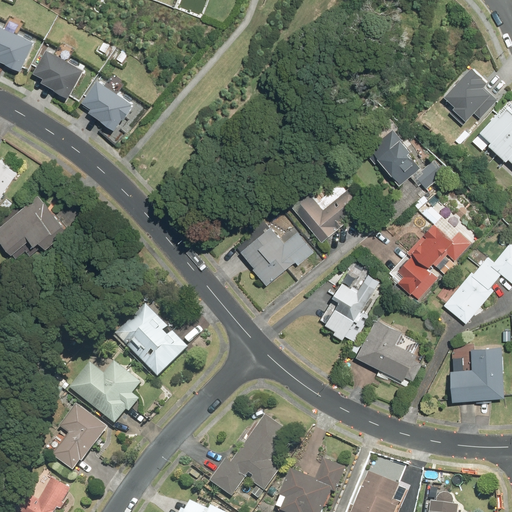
[(32,41),(0,25),(0,58),(19,68),(32,41)]
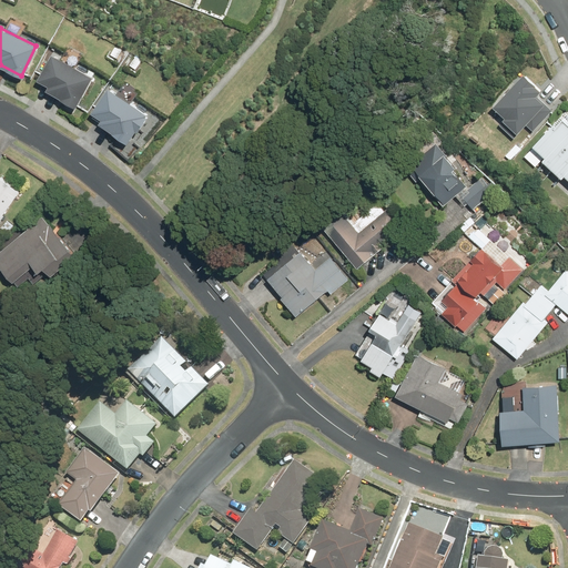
[(92,73),(52,53),(38,79),(78,100),(92,73)]
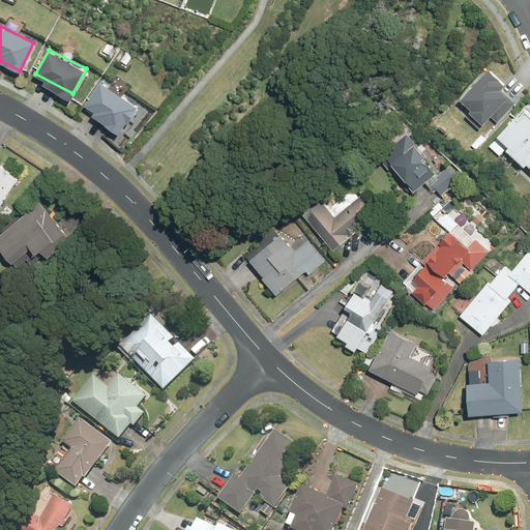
[(523,83),(497,57),(466,88),(492,114),(523,83)]
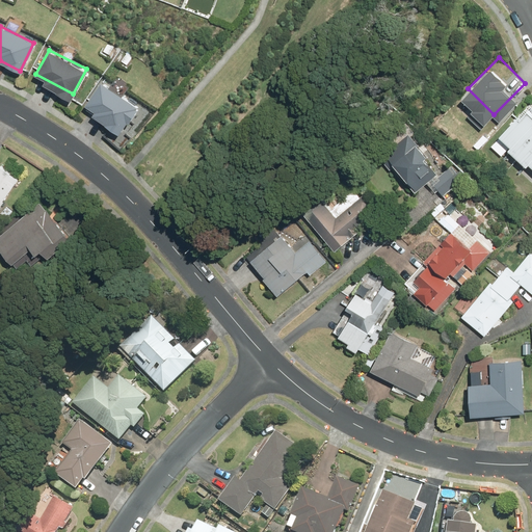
[(137,102),(101,77),(83,103),(120,128),(137,102)]
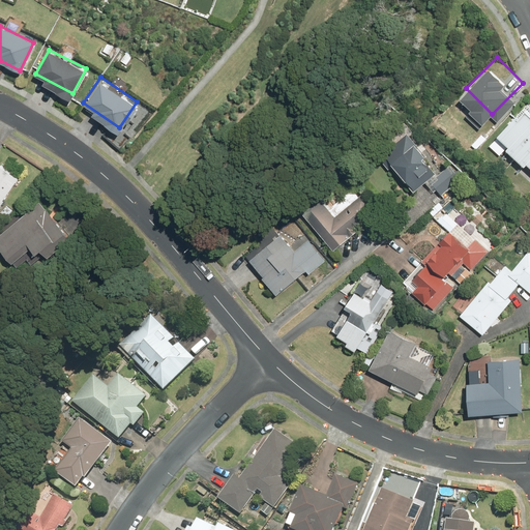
[(529,100),(504,126),(524,147),(529,141),(529,100)]
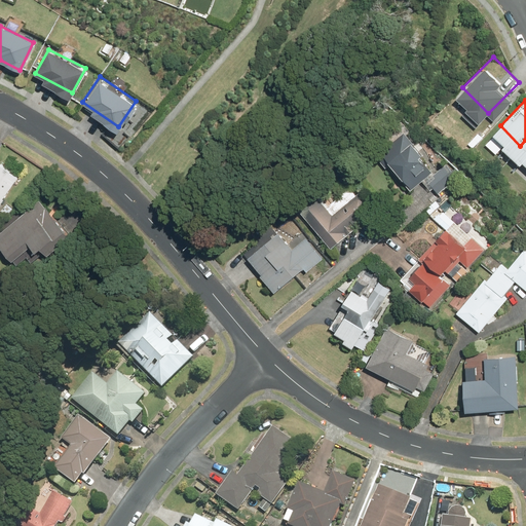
[(380,152),(411,190),(433,172),(420,157),(423,154),(405,132),(380,152)]
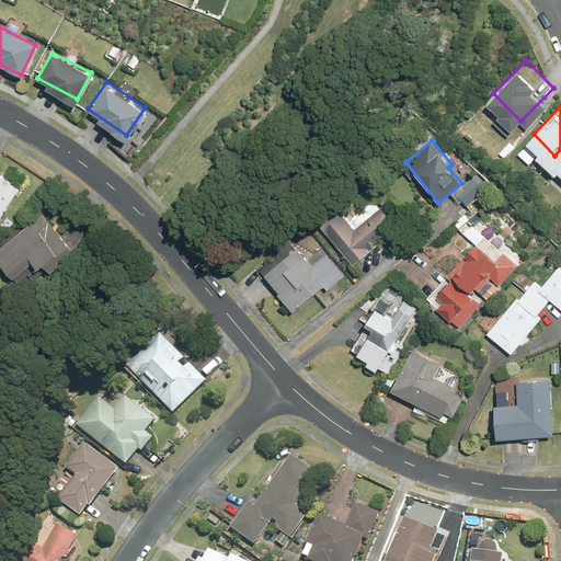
[(0,217),(21,189),(0,173),(0,217)]
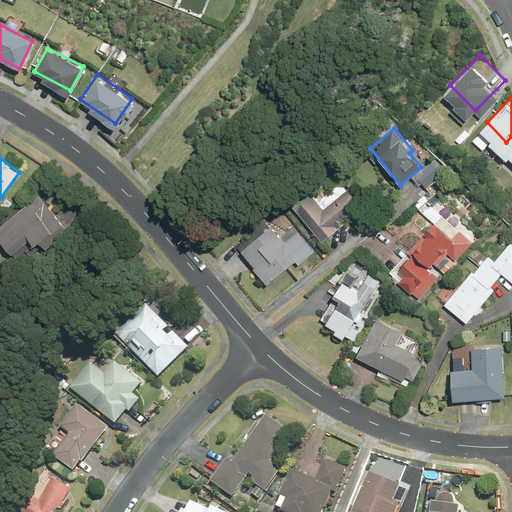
[(288,198),(322,241),(366,208),(351,188),(325,209),(306,184),(288,198)]
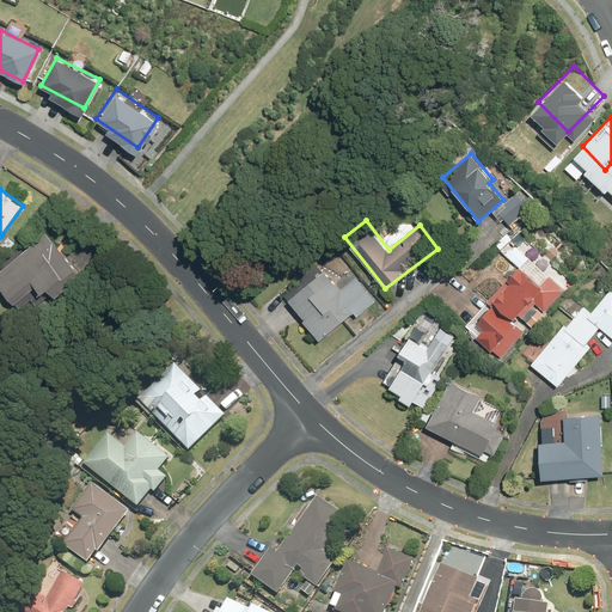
[(48,231),(0,270),(0,282),(17,301),(37,285),(43,292),(49,287),(57,298),(85,275),(48,231)]
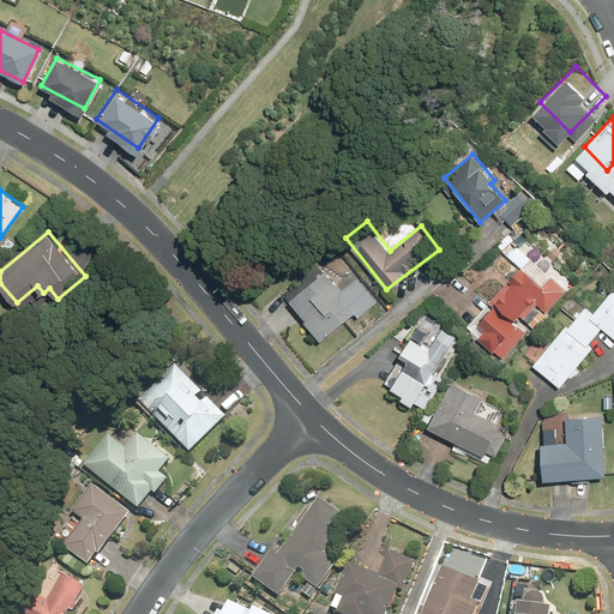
[(469,324),(503,355),(527,330),(517,320),(535,302),(545,312),(566,289),(533,258),(469,324)]
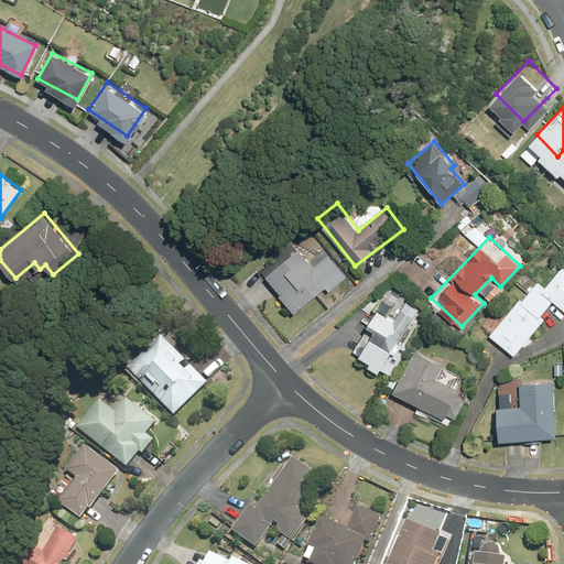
[(299,249),(267,275),(296,312),(327,288),(331,291),(347,278),(329,256),(314,268),(299,249)]
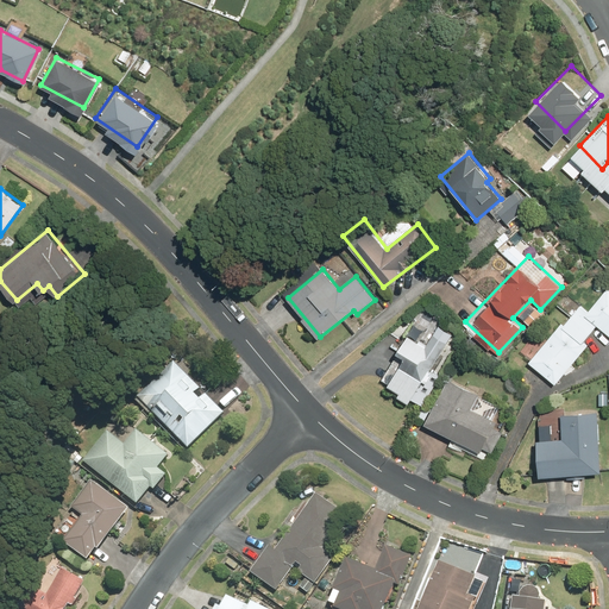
[(531,362),(558,383),(589,345),(584,341),(597,325),(608,333),(608,289),(607,288),(589,312),(581,306),(565,325),(563,322),(531,362)]
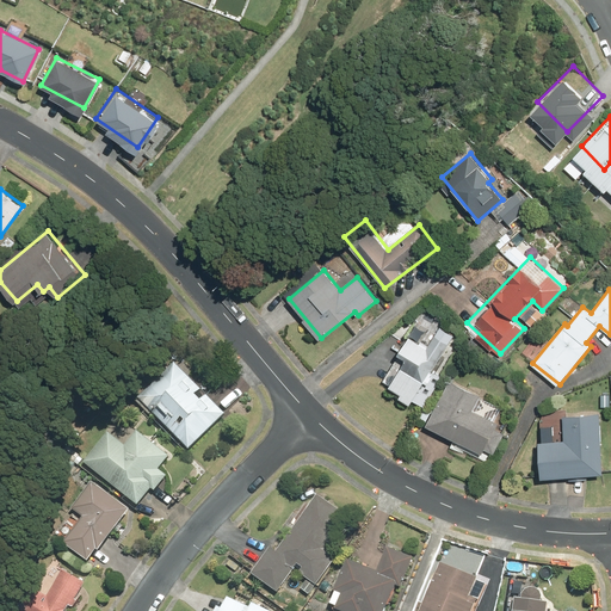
[(388,387),(423,408),(461,349),(430,328),(421,343),(411,337),(400,352),(407,357),(388,387)]
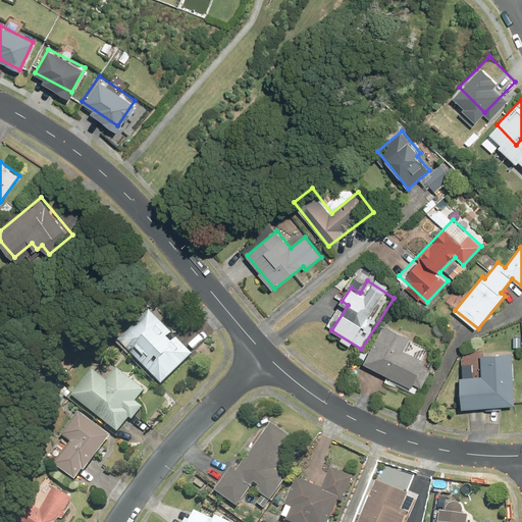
[(150,312),(119,343),(162,384),(192,354),(150,312)]
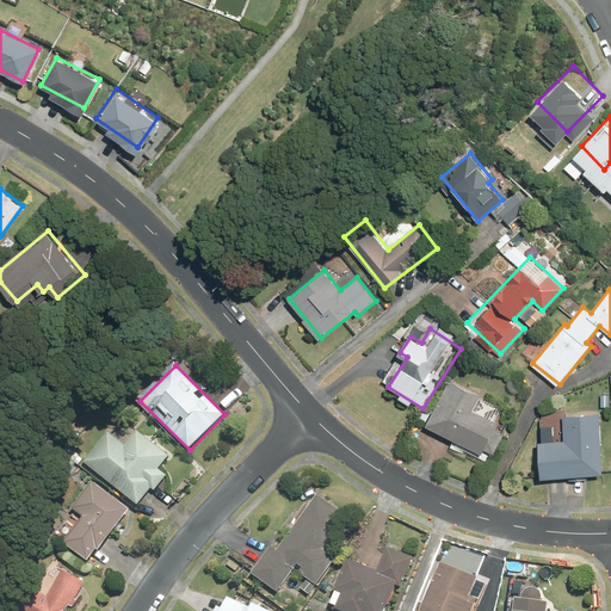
[(450,381),(427,425),(485,454),(500,424),(470,409),(477,395),(450,381)]
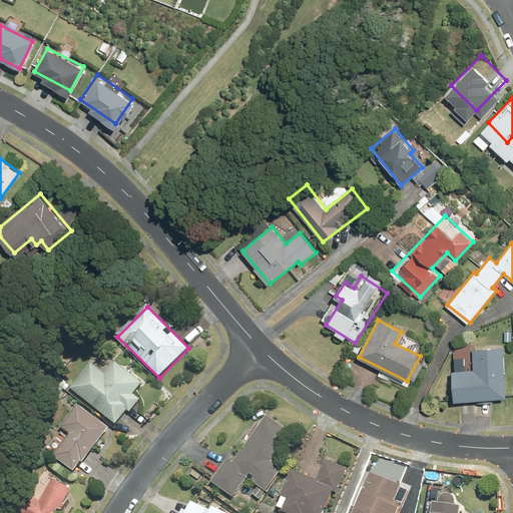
[(453,369),(454,401),(507,398),(504,347),(473,348),(474,368),(453,369)]
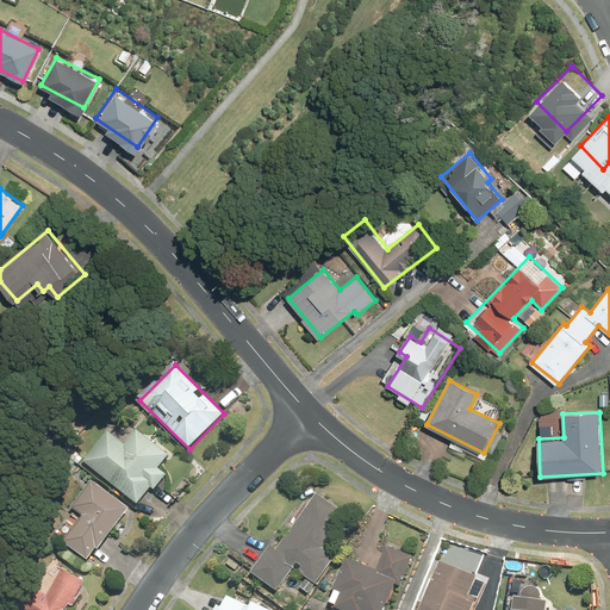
[(110,429),(85,460),(136,500),(172,456),(136,429),(125,441),(110,429)]
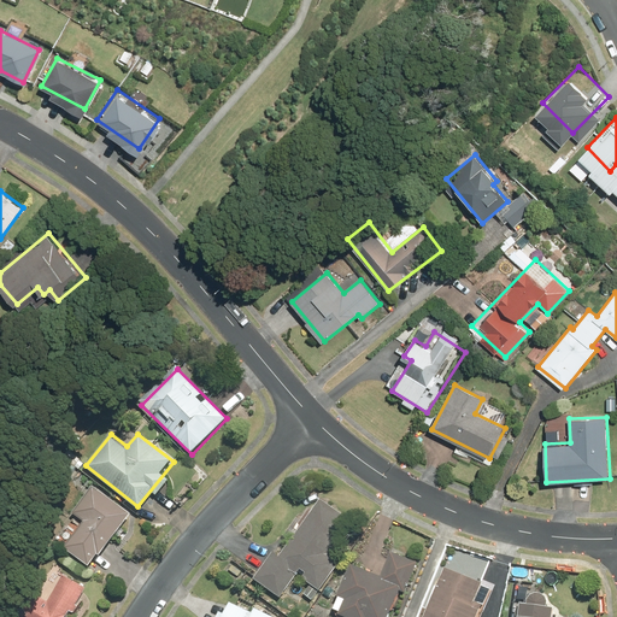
[(90,568),(130,515),(93,487),(72,512),(84,521),(63,548),(90,568)]
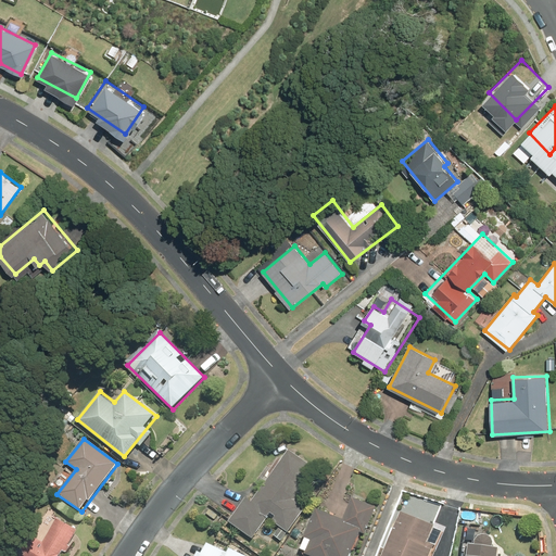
[(328,476),(289,449),(252,503),(245,498),(230,521),(254,538),(269,516),(290,530),(328,476)]
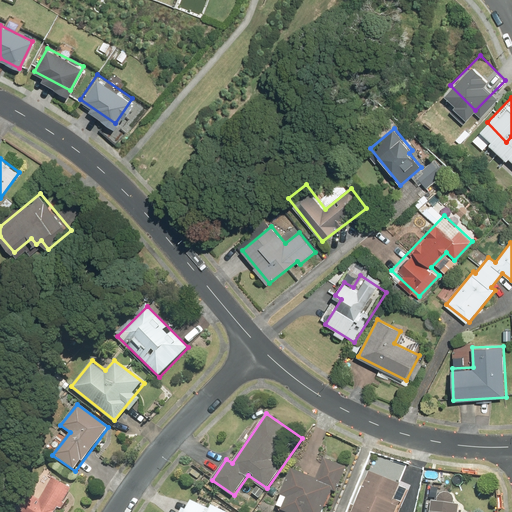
[(317,478),(290,468),(276,506),(291,511),(323,511),(332,490),(337,492),(347,467),(324,459),(317,478)]
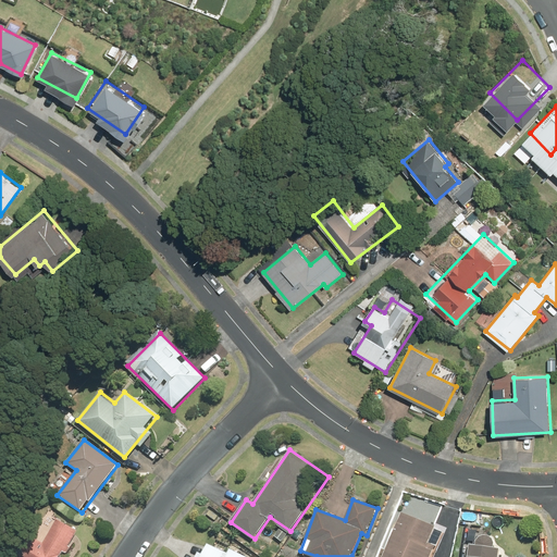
[(401,512),(383,556),(431,556),(443,529),(401,512)]
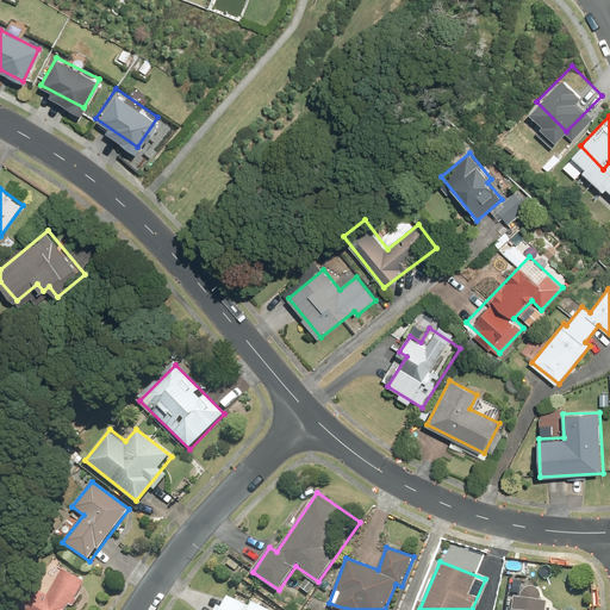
[(27,593),(18,609),(67,609),(83,580),(63,570),(45,603),(27,593)]
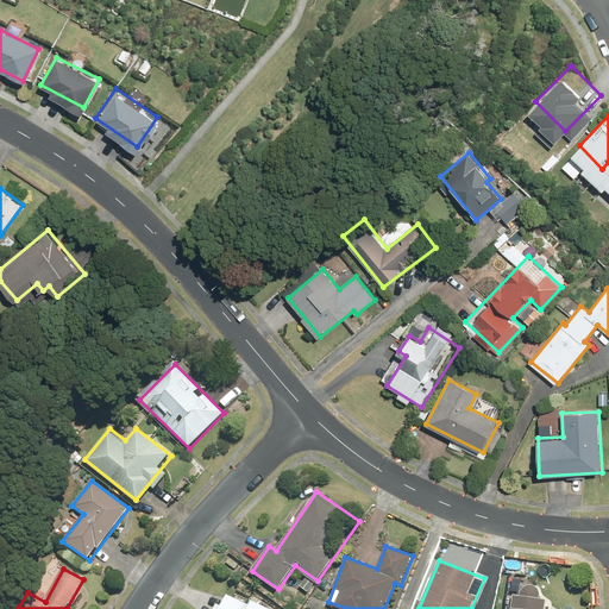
[(514,583),(509,608),(545,608),(547,586),(514,583)]
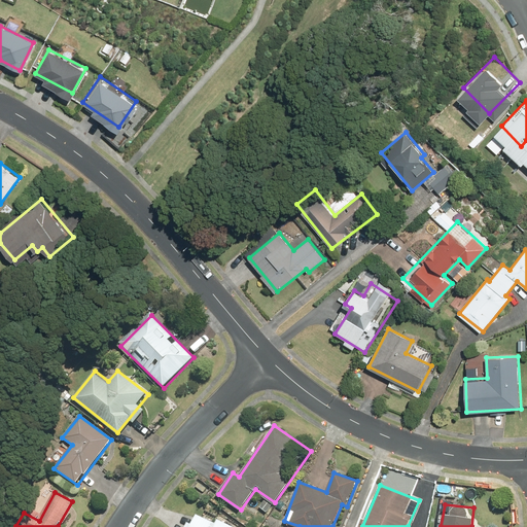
[(226,526),(195,511),(185,526),(226,526)]
